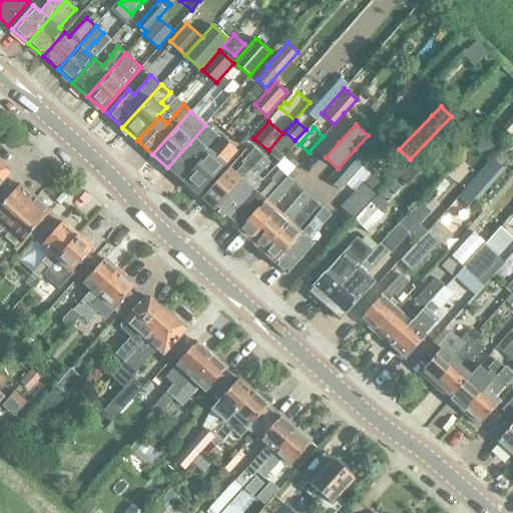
[(189,143),(167,167),(182,181),(221,137),(221,136),(220,137),(213,131),(205,140),(206,141),(198,151),(189,143)]
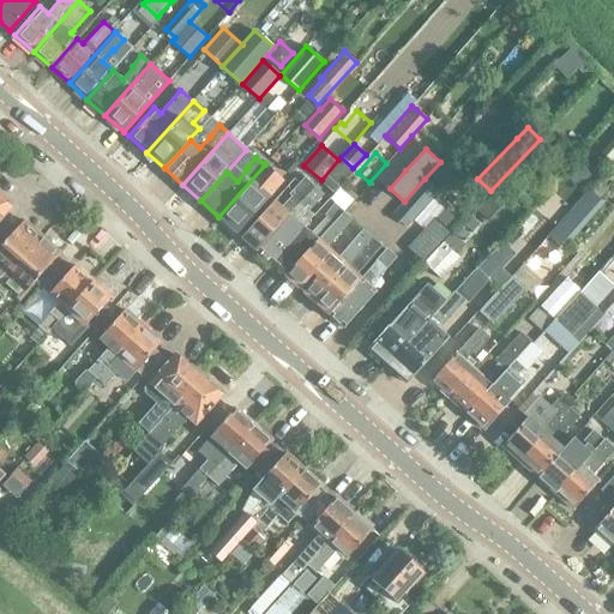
[(343,211),(286,276),(300,289),(332,253),(326,248),(353,220),(348,216),(368,193),(378,202),(390,188),(405,170),(391,157),(386,163),(369,182),(343,211)]
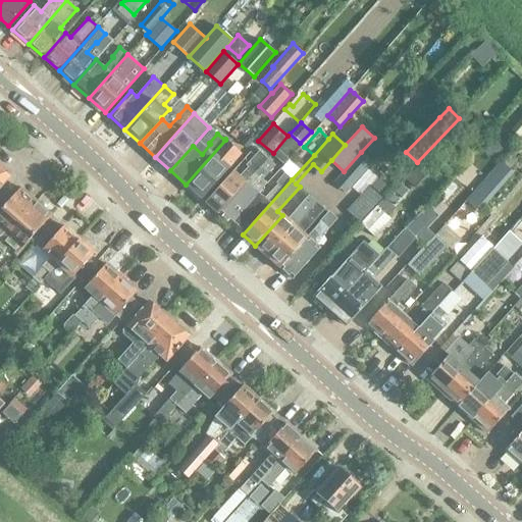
[(225,140),(186,185),(202,198),(242,154),(225,140)]
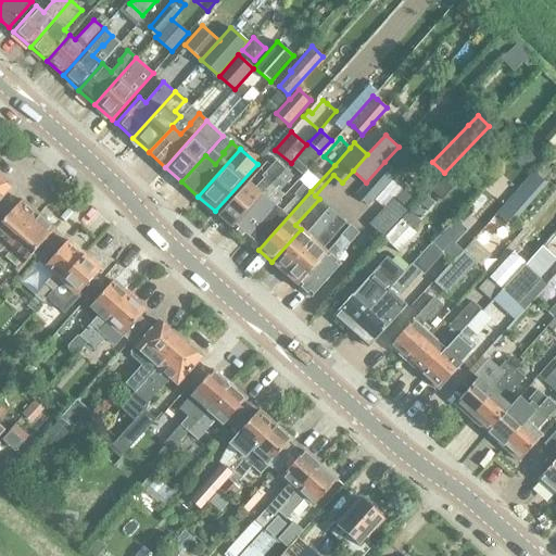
[(219,215),(232,227),(285,168),(276,160),(262,175),(264,177),(254,188),(248,182),(219,215)]
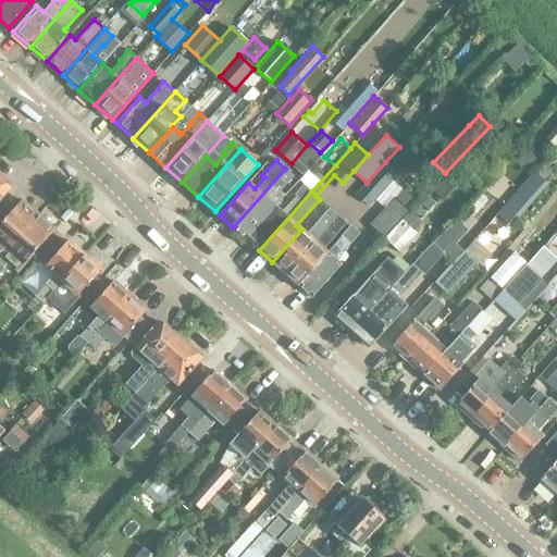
[(356,195),(369,206),(397,173),(385,162),(356,195)]
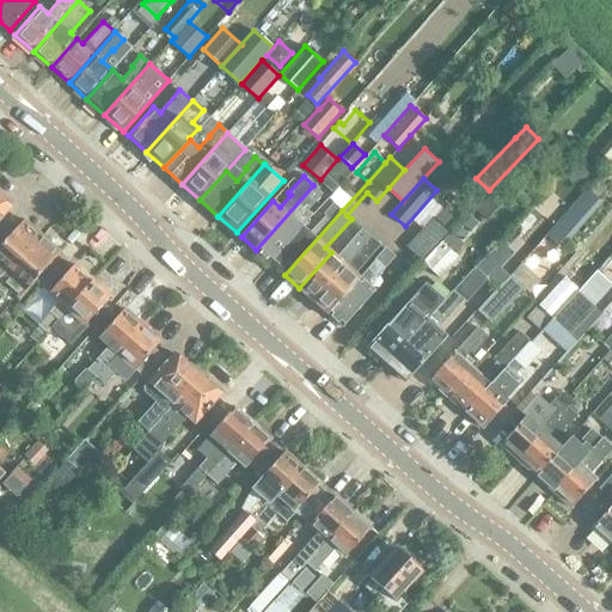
[(338,184),(329,194),(343,207),(353,197),(338,184)]
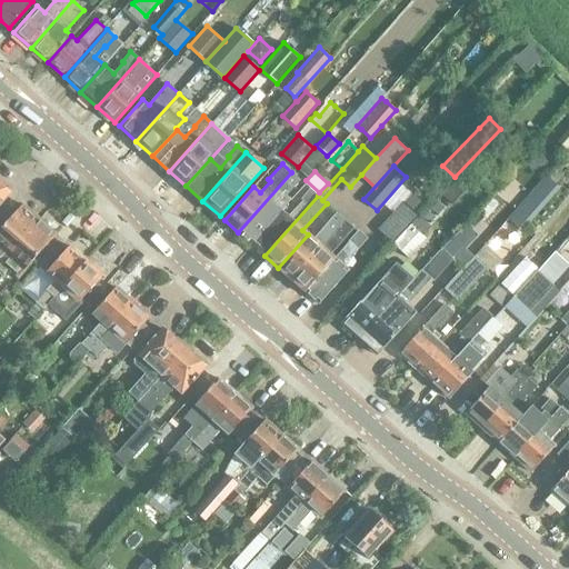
[(291,172),(238,232),(251,243),(281,211),(276,206),(300,179),(291,172)]
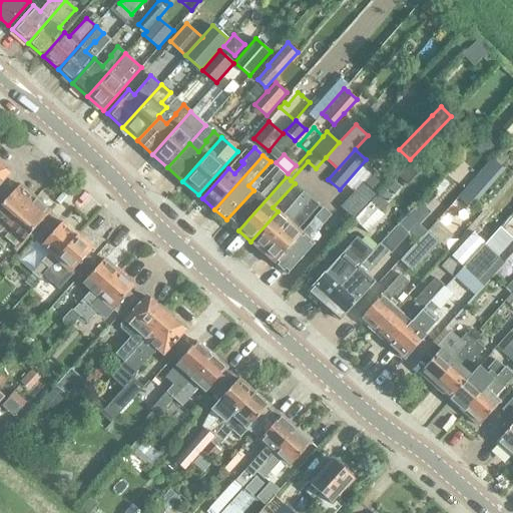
[(0,182),(8,173),(0,165),(0,182)]
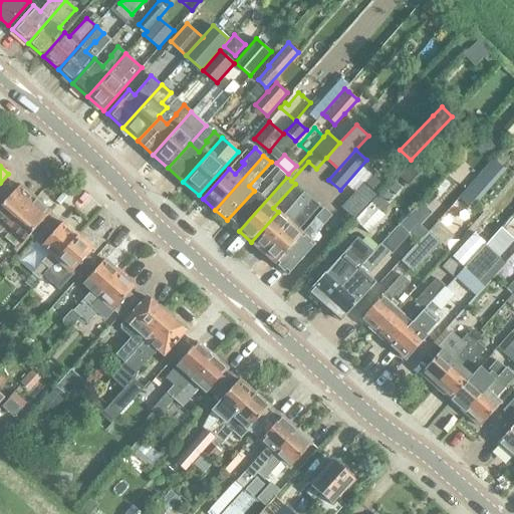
[(254,191),(227,220),(239,231),(287,177),(280,171),(272,180),(273,181),(260,196),(254,191)]
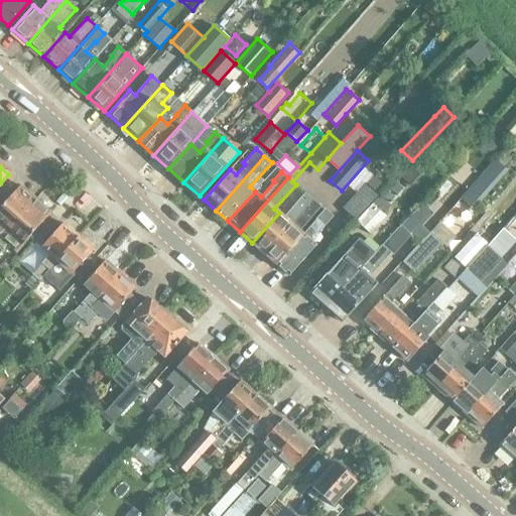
[(475,184),(483,191),(493,181),(485,173),(475,184)]
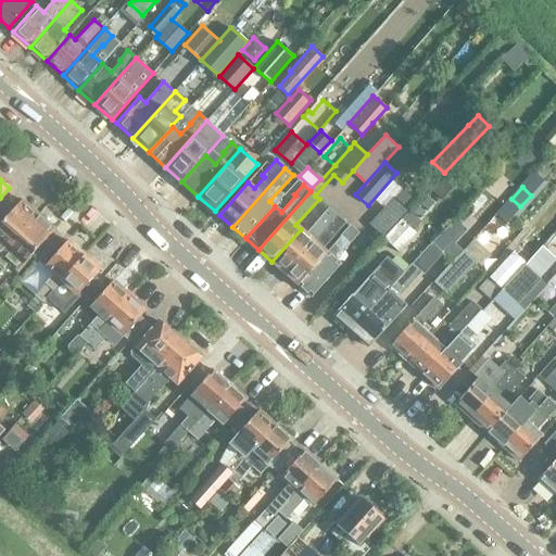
[(22,199),(0,223),(0,256),(38,214),(22,199)]
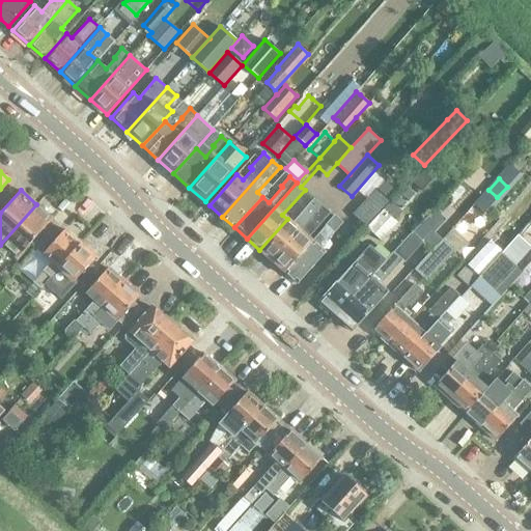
[(375,190),(353,215),(380,240),(396,221),(383,207),(389,201),(375,190)]
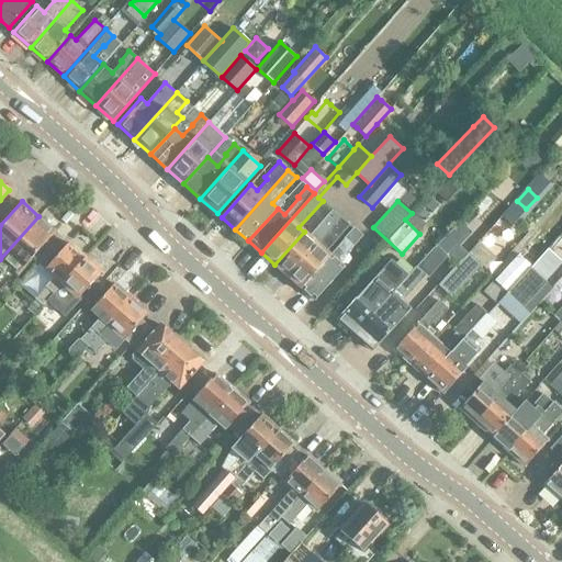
[(304,232),(274,265),(288,276),(340,216),(333,210),(310,236),(304,232)]
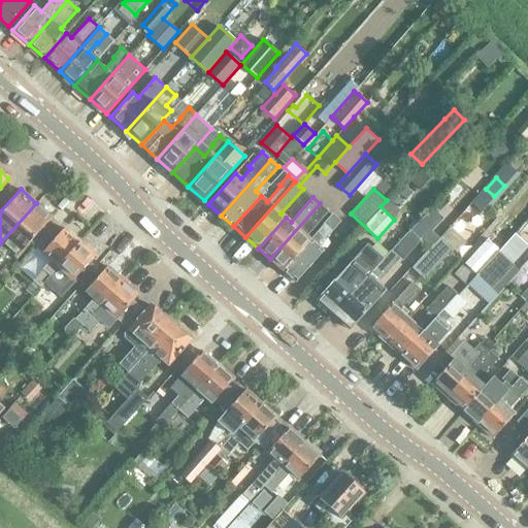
[(52,217),(36,203),(0,243),(0,258),(8,250),(17,257),(52,217)]
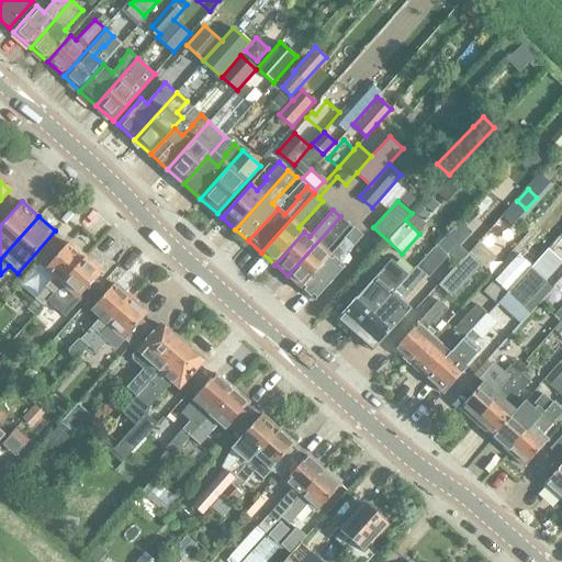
[(340,216),(288,276),(301,288),(321,265),(330,255),(326,251),(350,225),(340,216)]
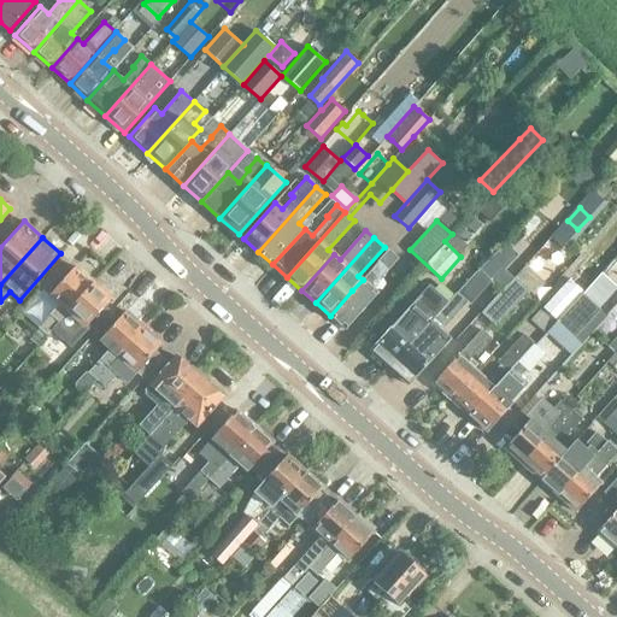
[(363,280),(352,291),(330,316),(345,329),(377,293),(368,285),(376,276),(378,278),(387,269),(387,270),(397,259),(388,251),(370,271),(363,280)]
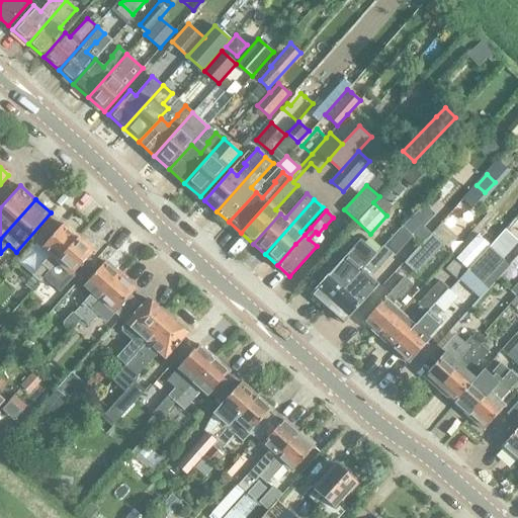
[(491,241),(509,220),(499,210),(480,232),(491,241)]
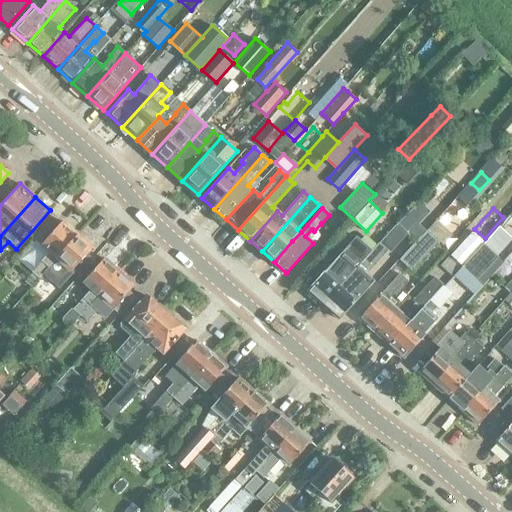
[(33,283),(42,273),(77,234),(62,221),(40,245),(49,252),(26,277),(33,283)]
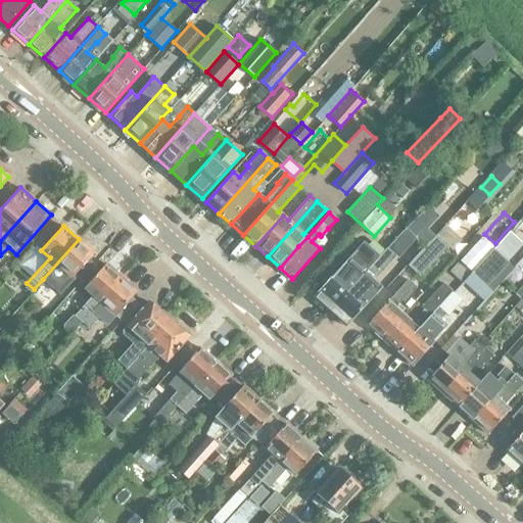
[(398,255),(415,238),(405,229),(388,246),(398,255)]
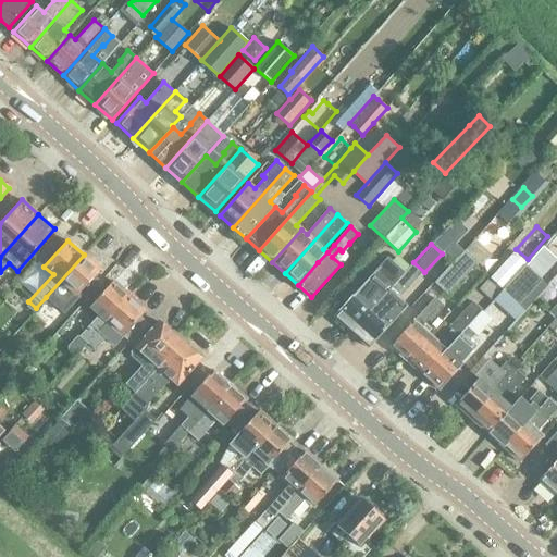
[(502,286),(525,259),(514,248),(490,275),(502,286)]
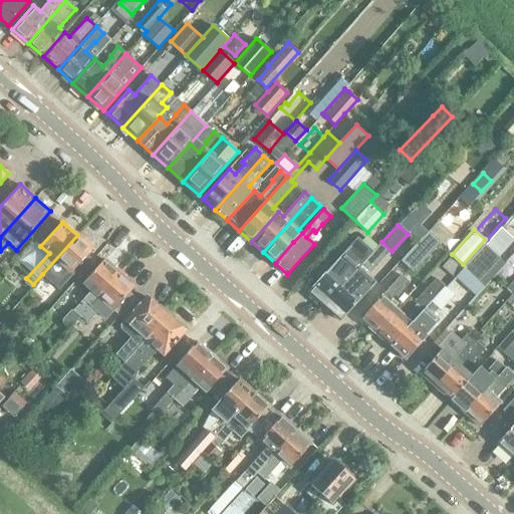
[(413,272),(441,242),(428,231),(401,260),(413,272)]
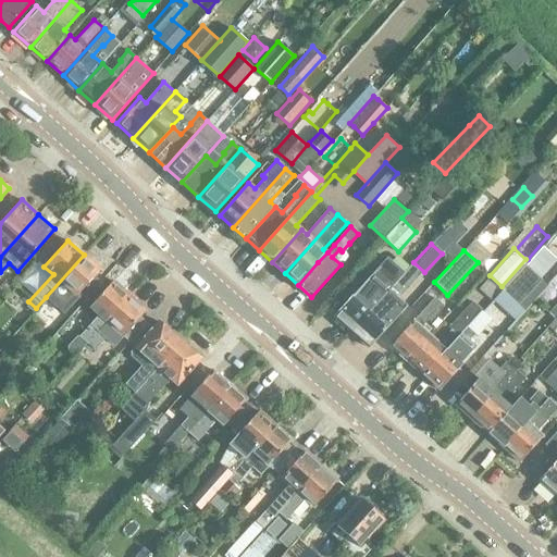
[(100,269),(84,255),(46,297),(63,312),(78,296),(77,295),(100,269)]
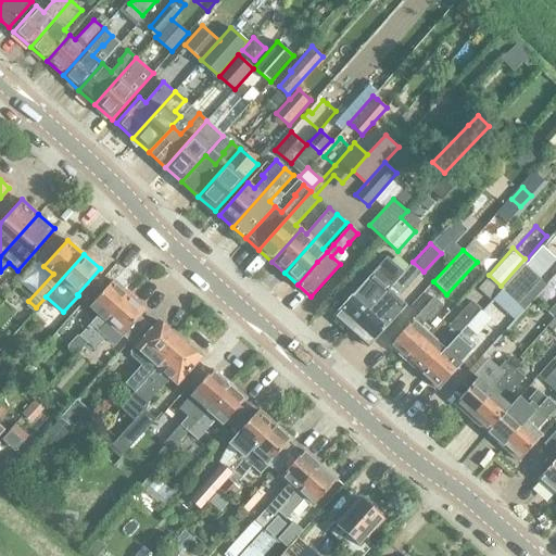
[(333,316),(351,331),(403,272),(387,256),(333,316)]
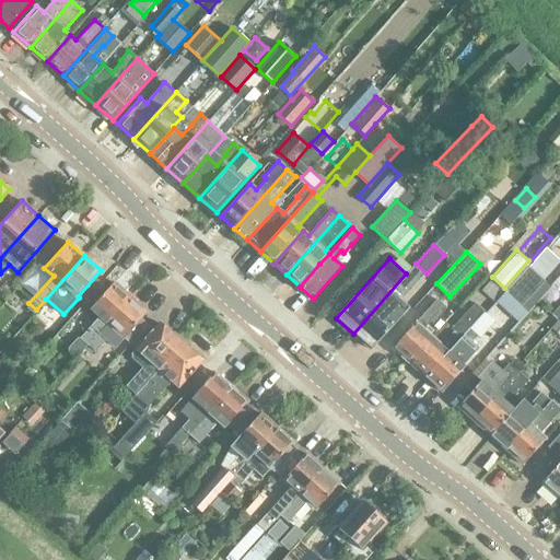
[(505,292),(522,306),(545,280),(528,266),(505,292)]
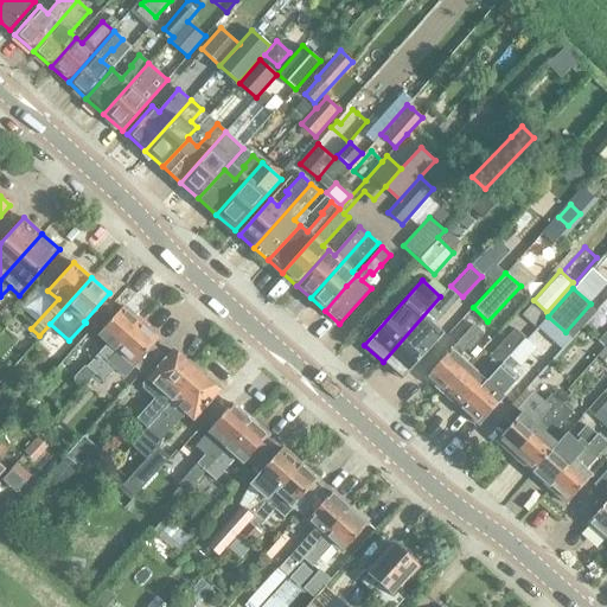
[(440,296),(383,362),(401,378),(430,345),(419,334),(434,317),(436,319),(449,304),(440,296)]
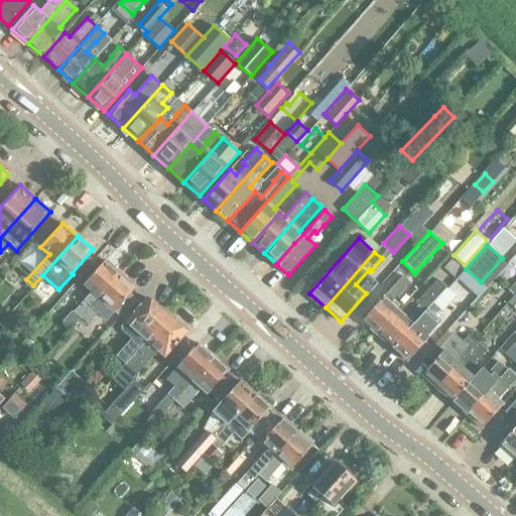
[(444,267),(457,278),(464,270),(452,259),(444,267)]
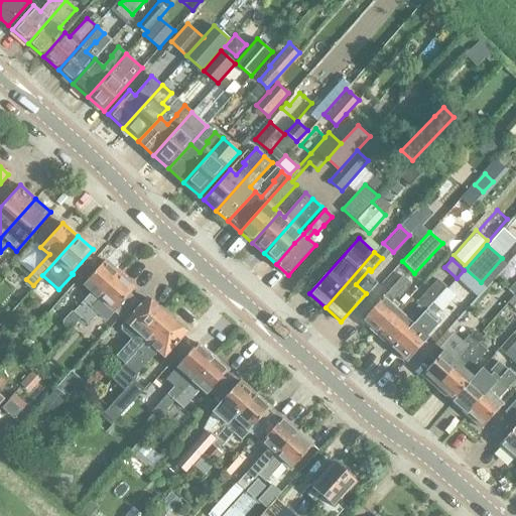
[(81,316),(81,317),(120,273),(105,260),(83,284),(91,291),(74,310),(70,307),(62,315),(74,325),(81,316)]
